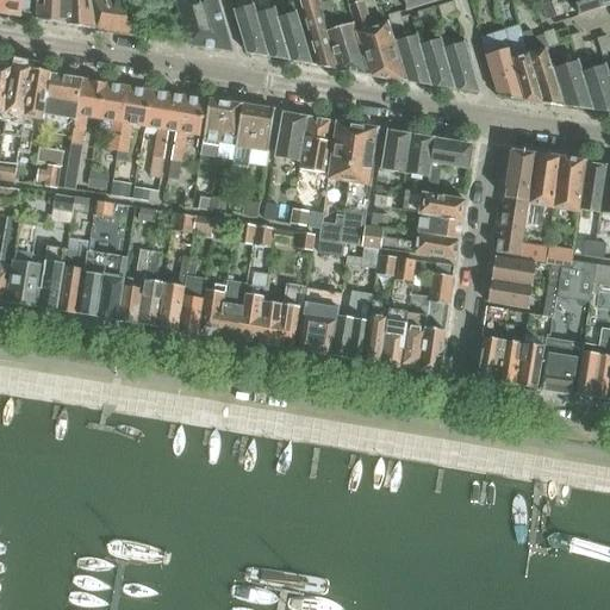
[(0,0),(0,13),(22,17),(37,19),(36,20),(38,20),(36,0),(0,0)]
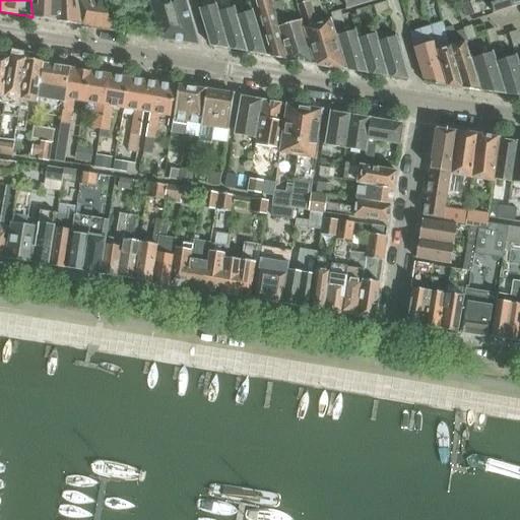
[(57,0),(30,0),(33,17),(56,21),(57,0)]
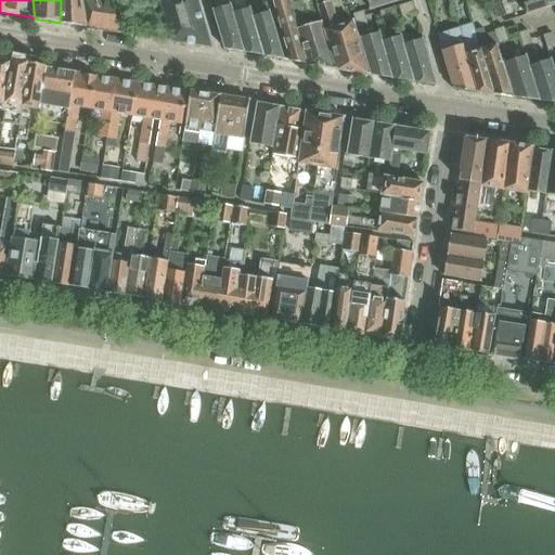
[(61,0),(60,23),(86,27),(81,0),(61,0)]
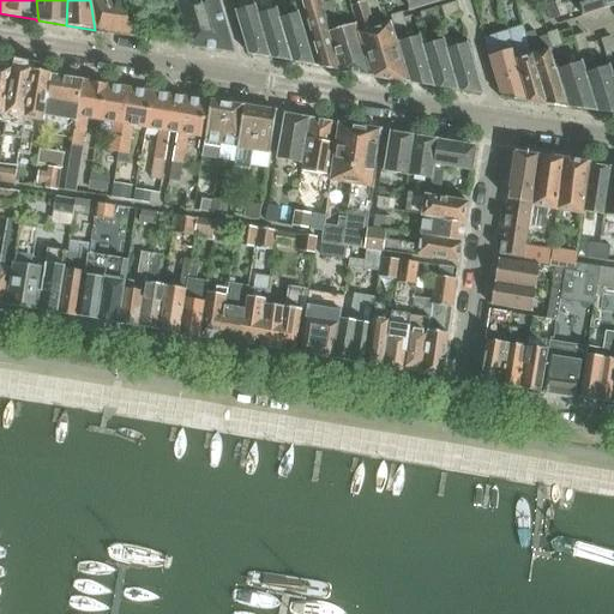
[(90,0),(95,30),(140,37),(133,0),(90,0)]
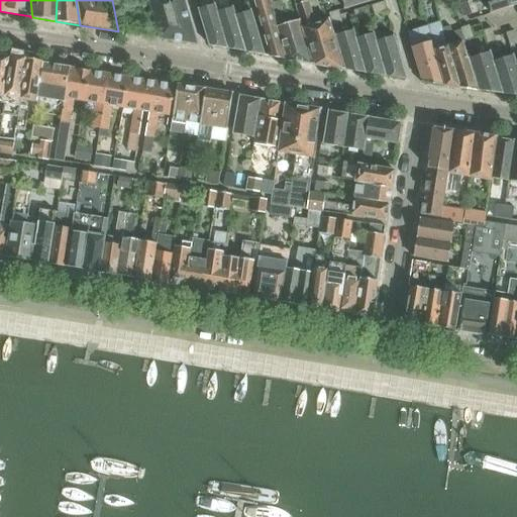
[(147,0),(160,38),(162,39),(162,38),(173,40),(174,40),(174,39),(183,41),(182,41),(184,42),(184,41),(195,43),(197,44),(197,43),(184,0),(147,0)]
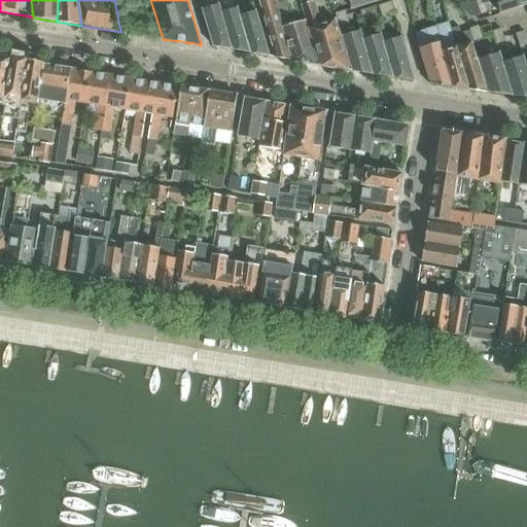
[(275,0),(257,0),(275,57),(292,60),(276,3),(275,0)]
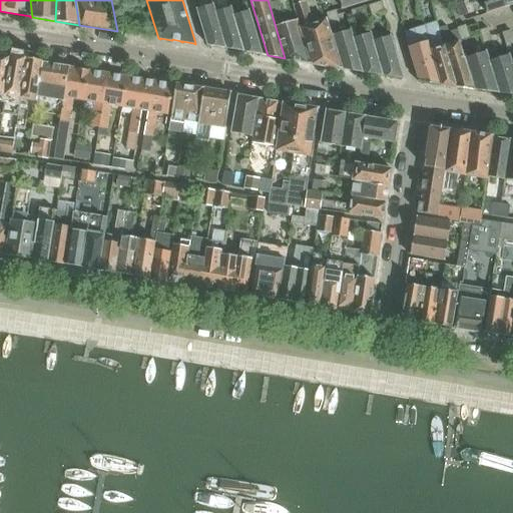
[(306,1),(294,4),(298,20),(313,63),(342,68),(332,35),(333,35),(327,18),(314,22),(307,0),(306,1)]
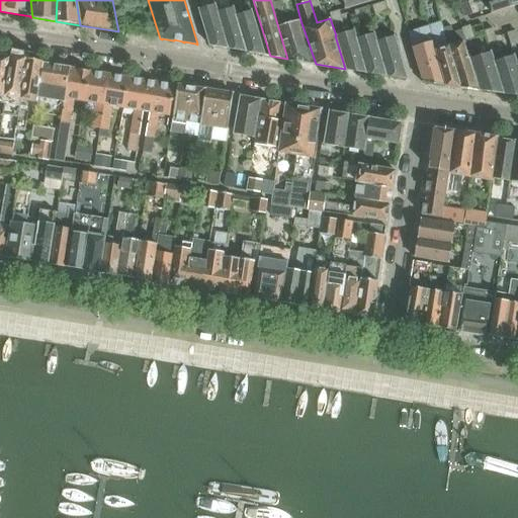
[(343,0),(346,9),(376,0),(343,0)]
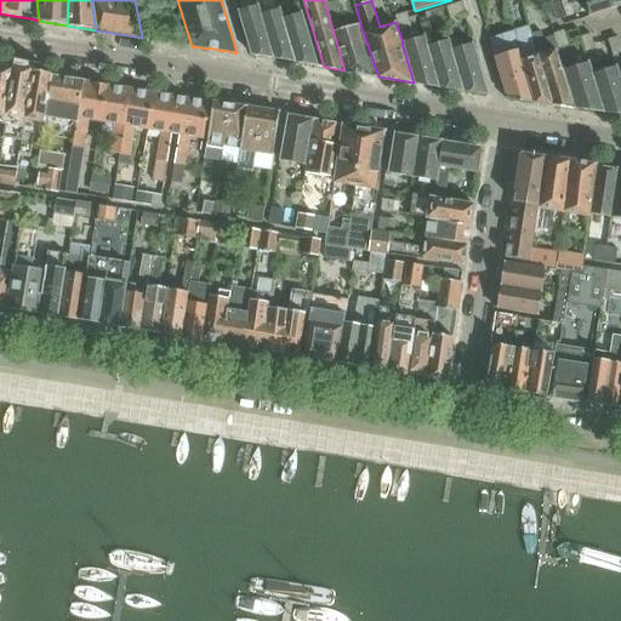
[(620,0),(585,0),(591,16),(620,5),(620,0)]
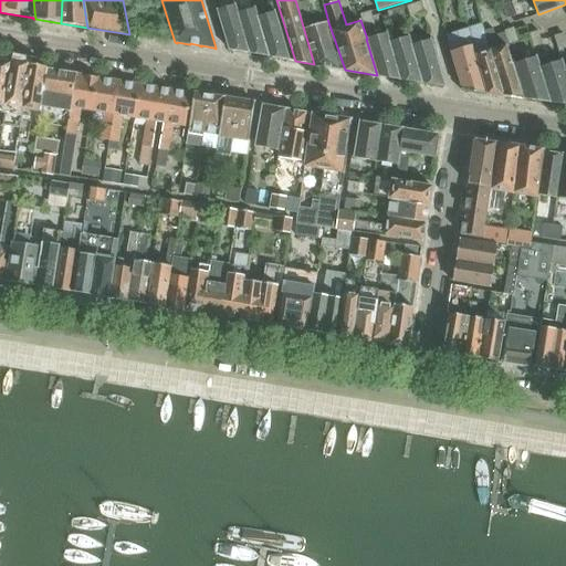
[(305,1),(296,3),(314,64),(345,70),(328,22),(313,27),(305,1)]
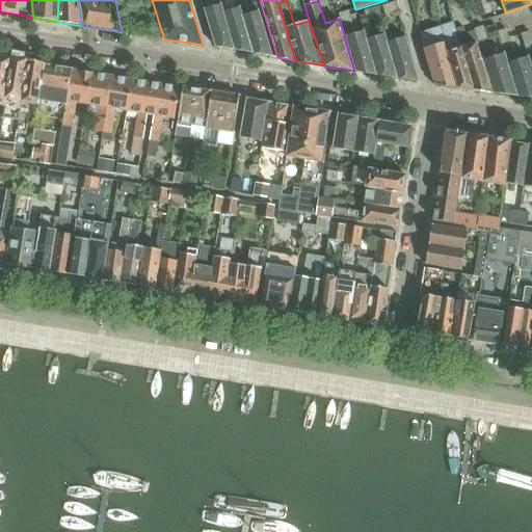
[(482,1),(477,3),(474,4),(477,17),(486,14),(482,1)]
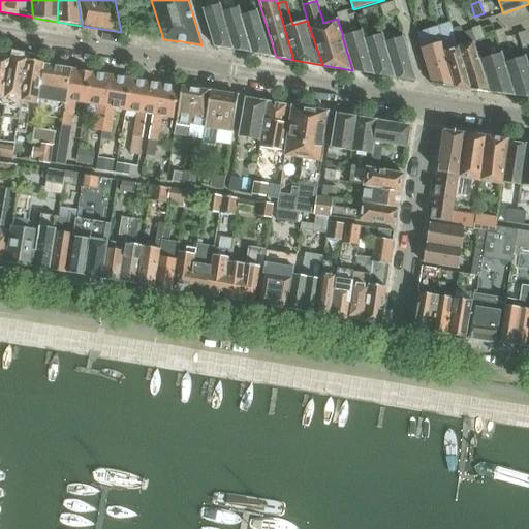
[(394,2),(381,5),(383,16),(396,11),(394,2)]
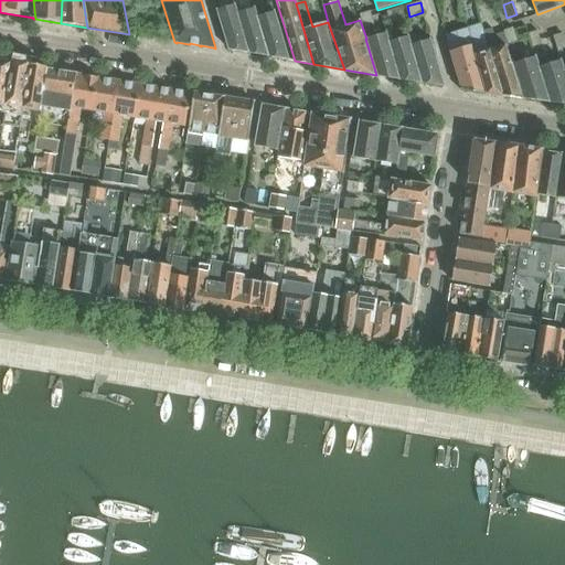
[(235,4),(216,10),(228,50),(249,53),(238,13),(235,4)]
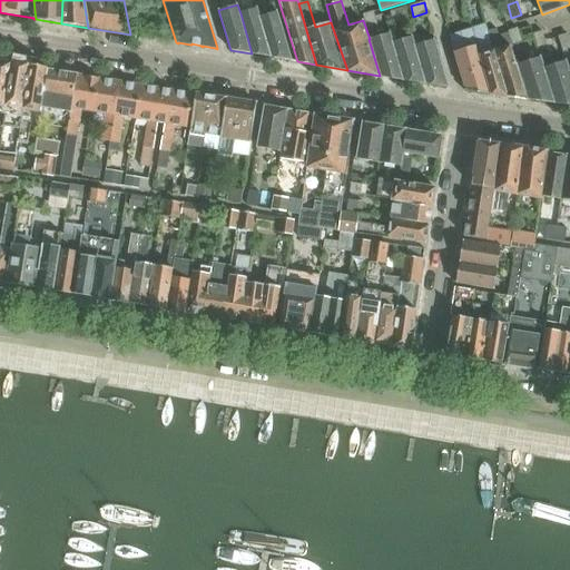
[(404,8),(391,12),(394,22),(408,18),(404,8)]
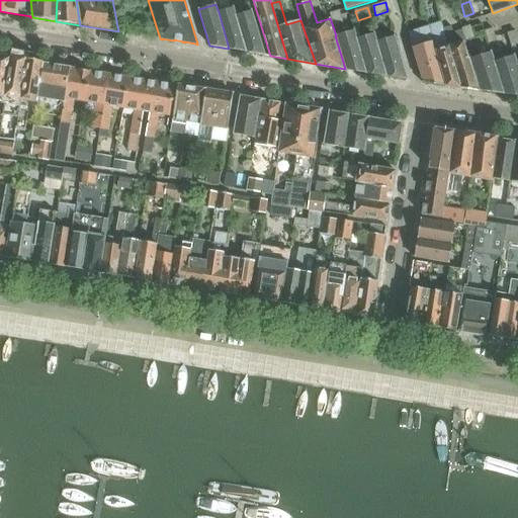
[(229,9),(219,12),(229,49),(247,52),(236,15),(234,8),(229,9)]
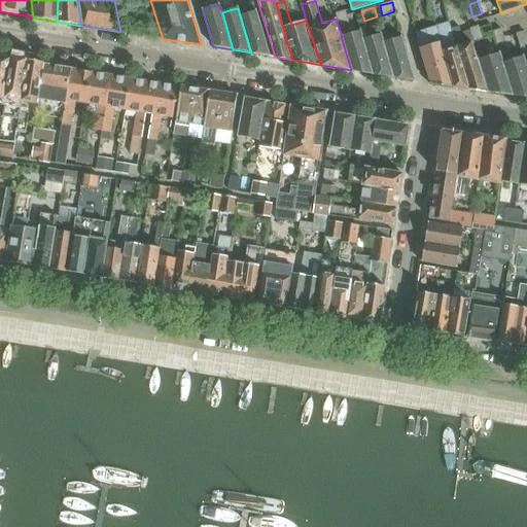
[(256,10),(240,15),(251,53),(269,56),(269,55),(256,10)]
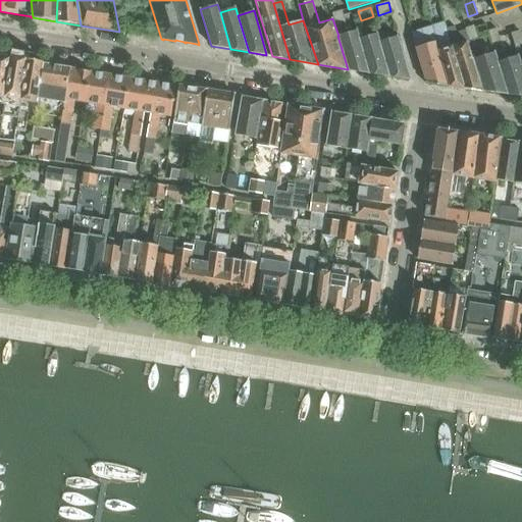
[(343,10),(333,13),(336,25),(347,22),(343,11),(343,10)]
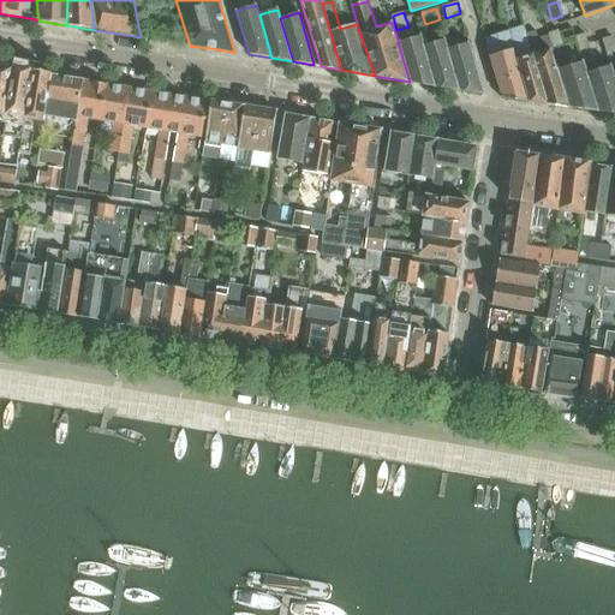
[(548,34),(553,48),(563,45),(559,30),(548,34)]
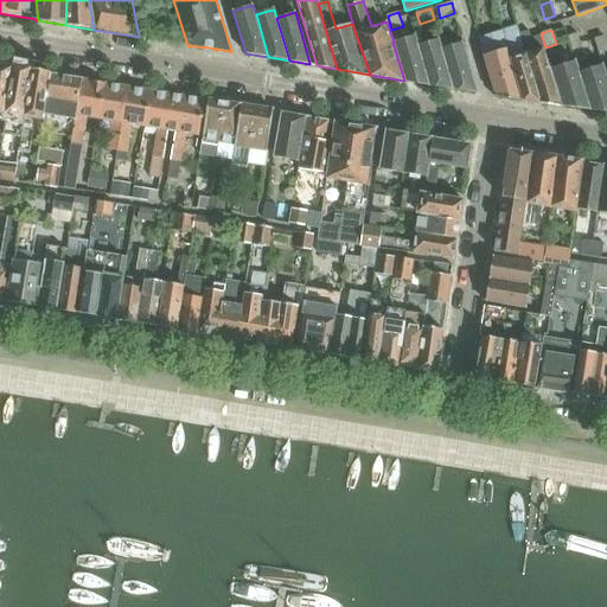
[(529,31),(519,34),(526,55),(543,103),(562,106),(550,69),(544,50),(547,49),(545,48),(542,34),(531,38),(529,31)]
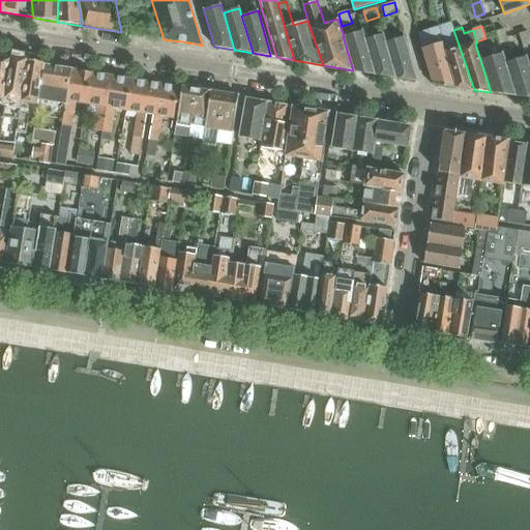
[(496,31),(501,43),(508,41),(504,29),(496,31)]
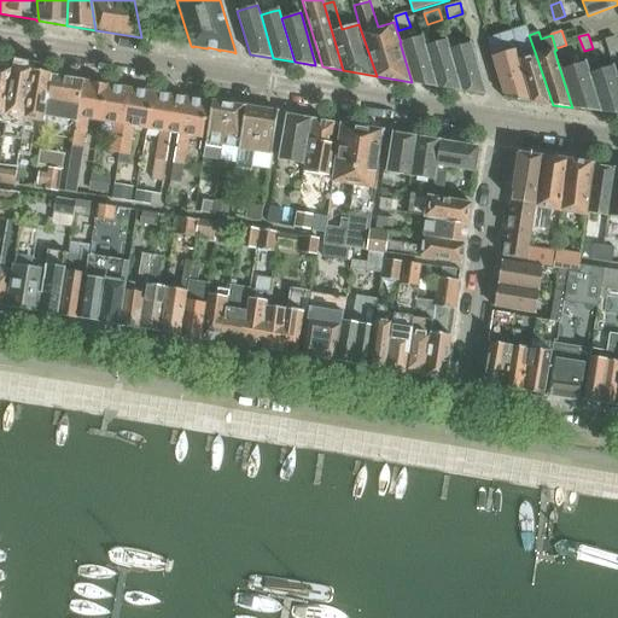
[(401,42),(400,42),(412,82),(438,87),(427,46),(424,36),(401,42)]
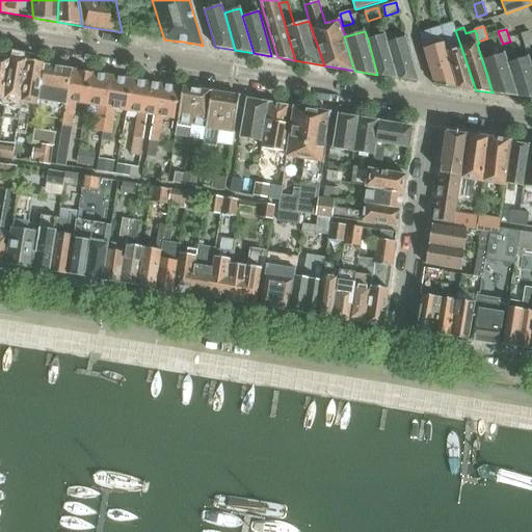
[(430,37),(422,40),(425,49),(435,83),(459,87),(449,52),(446,43),(443,31),(429,34),(430,37)]
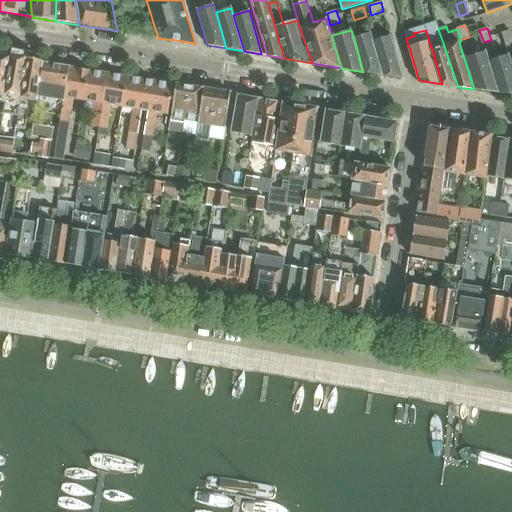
[(502,33),(506,45),(511,42),(511,36),(510,30),(502,33)]
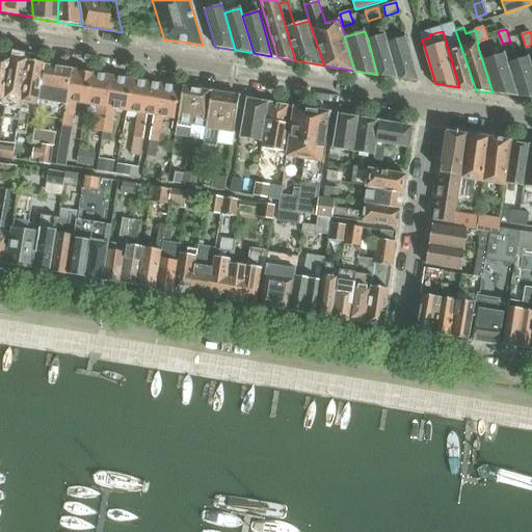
[(386,34),(368,40),(377,75),(398,78),(388,43),(386,34)]
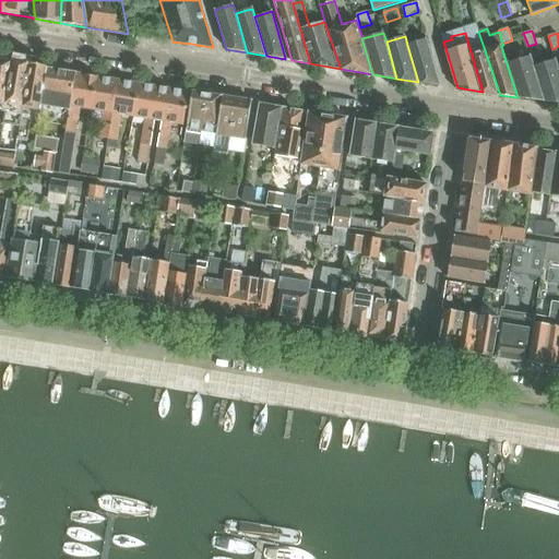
[(427,39),(407,45),(418,82),(439,85),(440,84),(427,39)]
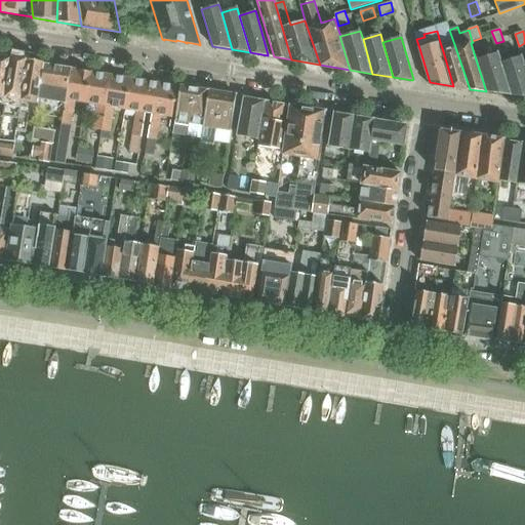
[(443,51),(453,86),(470,89),(455,47),(443,51)]
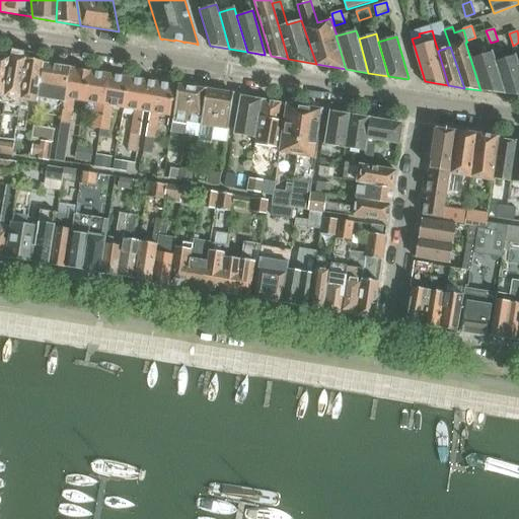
[(506,94),(496,61),(493,52),(470,59),(480,90),(506,94)]
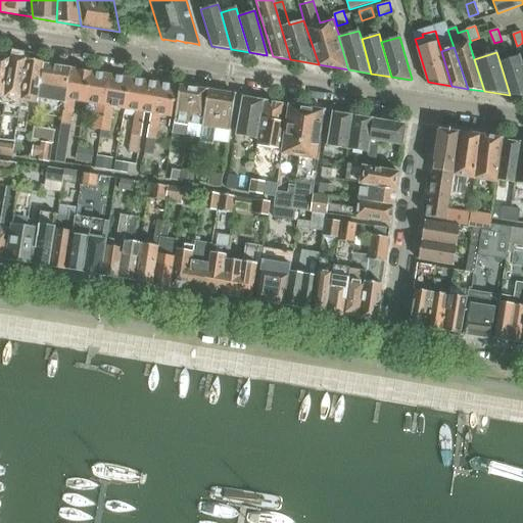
[(500,61),(510,95),(522,97),(522,63),(521,55),(500,61)]
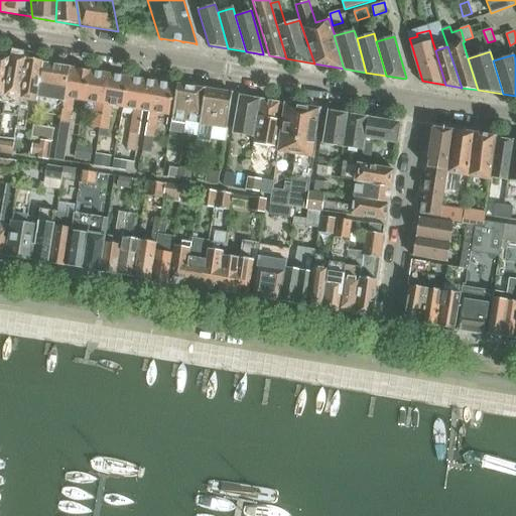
[(0,102),(4,103),(5,103),(12,58),(0,55),(0,102)]
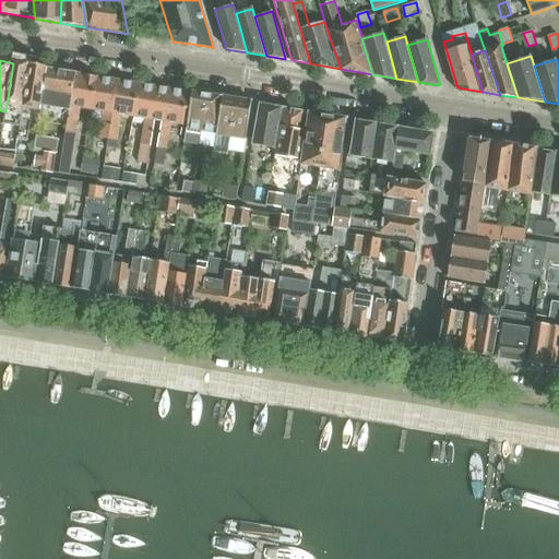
[(1,123),(20,127),(30,66),(13,63),(6,111),(4,111),(1,123)]
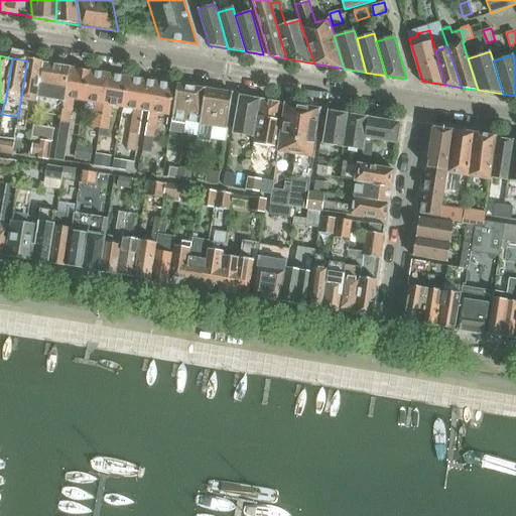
[(18,117),(16,129),(24,131),(27,114),(34,116),(36,107),(37,98),(43,63),(27,60),(18,117)]
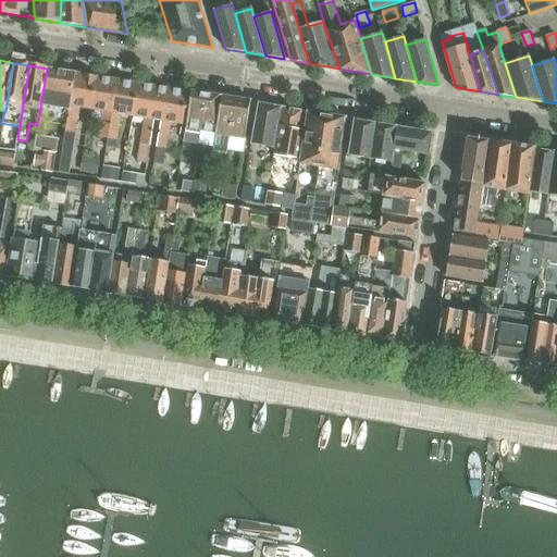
[(47,69),(40,106),(69,110),(74,73),(59,71),(48,69),(47,69)]
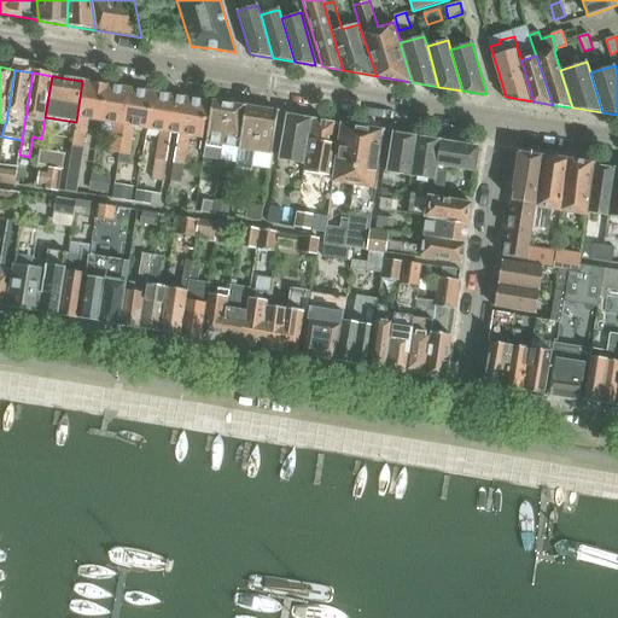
[(74,134),(71,146),(83,149),(86,133),(98,135),(100,121),(106,85),(82,81),(76,122),(74,134)]
